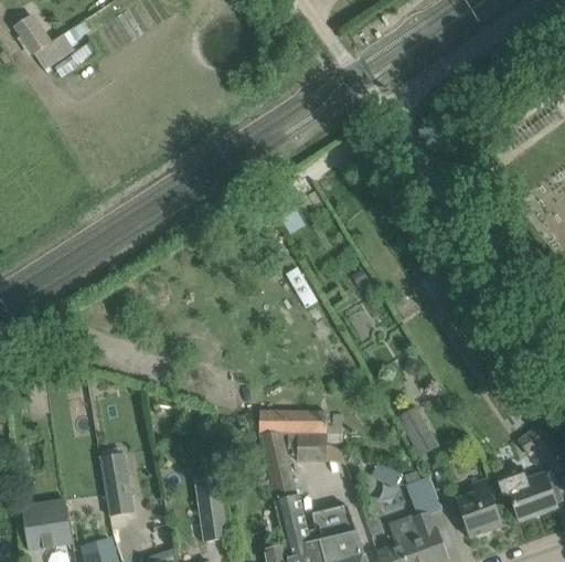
[(74,52),(63,34),(52,41),(33,12),(13,24),(32,54),(44,71),(74,52)]
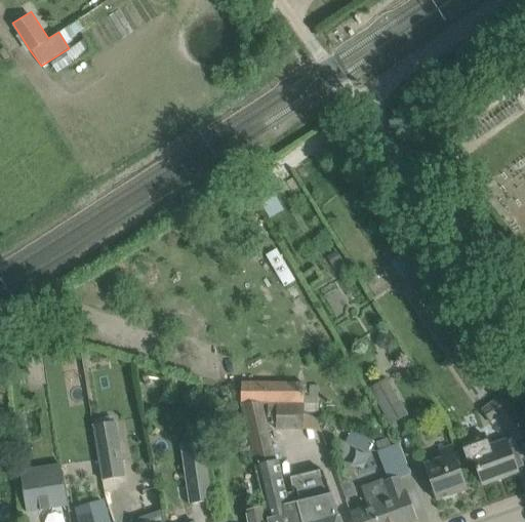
[(329,143),(314,152),(319,161),(334,153),(329,143)]
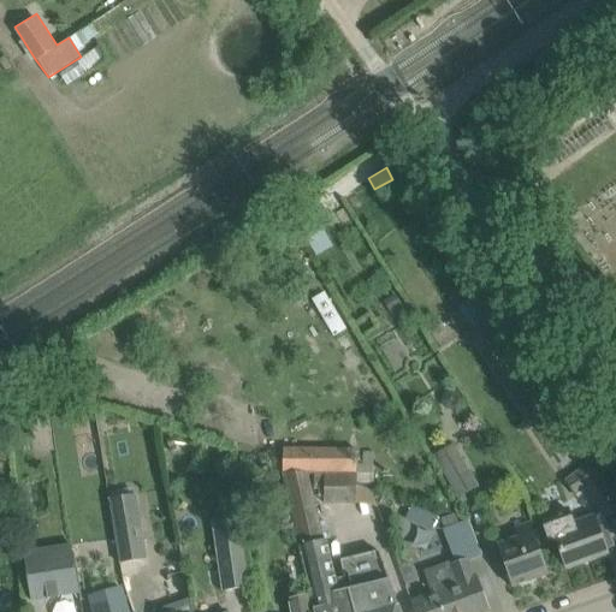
[(331,242),(318,219),(301,227),(314,251),(331,242)]
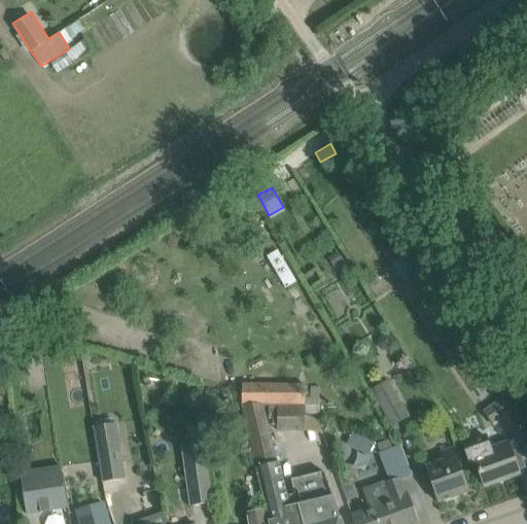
[(337,249),(328,254),(339,271),(347,266),(337,249)]
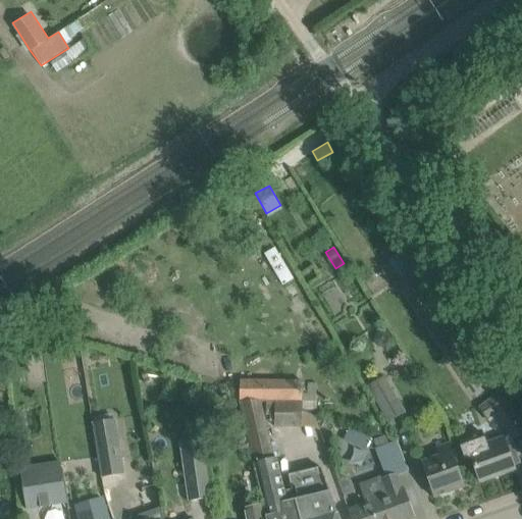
[(399,276),(410,294),(423,284),(412,267),(399,276)]
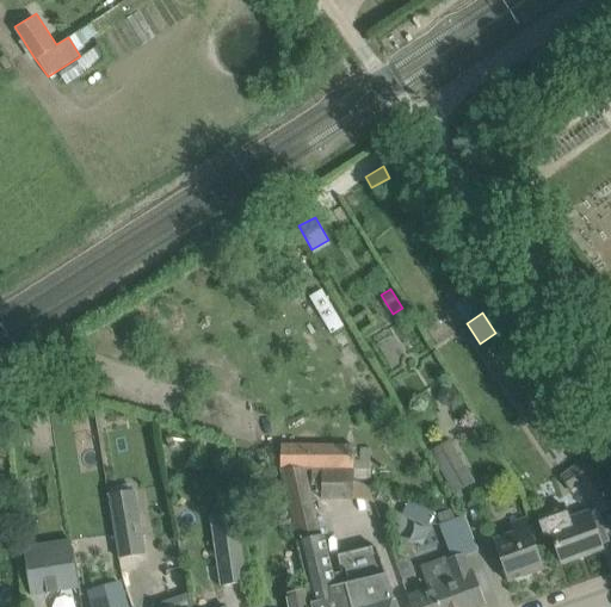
[(321,319),(338,352),(347,347),(329,314),(321,319)]
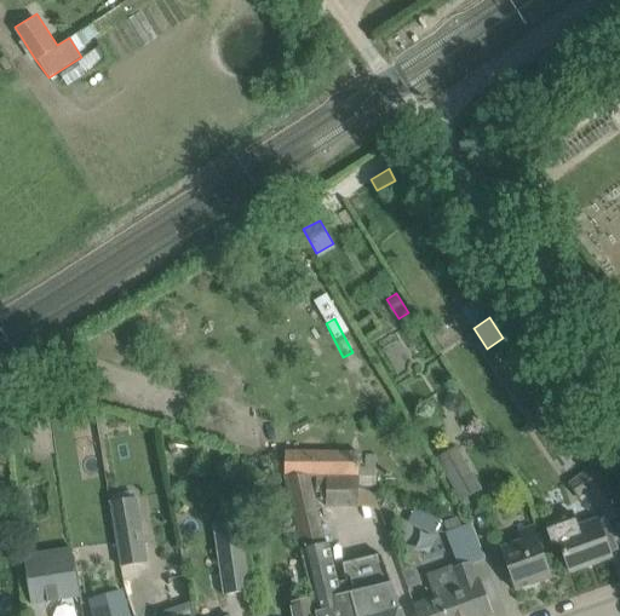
[(437,455),(463,498),(481,487),(455,444),(437,455)]
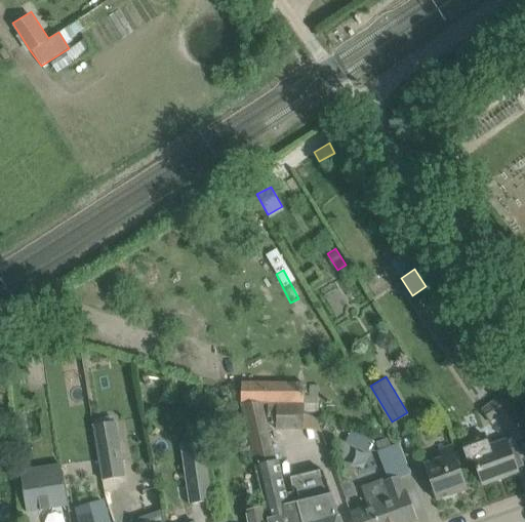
[(241,380),(241,401),(304,401),(304,379),(241,380)]
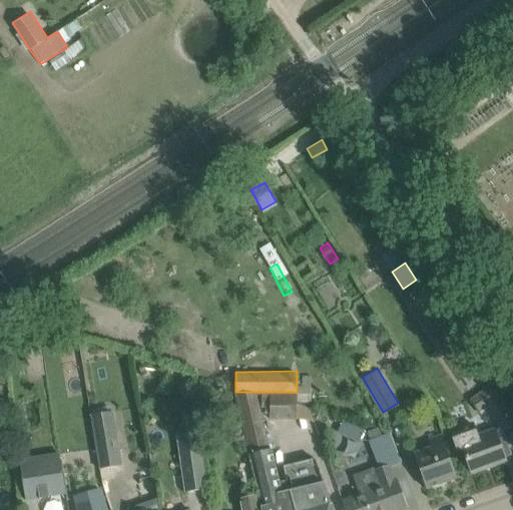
[(498,426),(498,427),(510,419),(512,423),(512,416),(491,384),(471,397),(481,411),(488,406),(500,425),(498,426)]
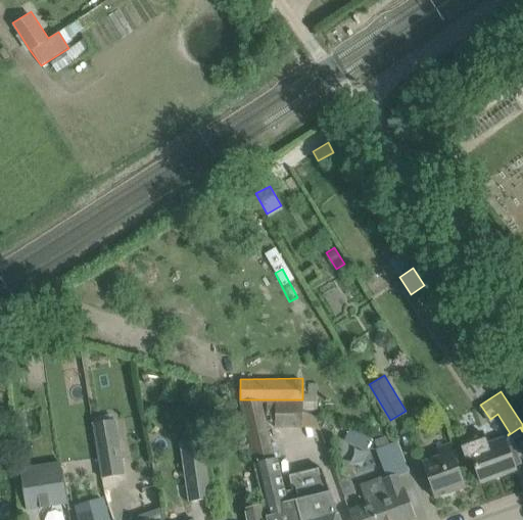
[(241,399),(246,426),(268,519),(342,519),(340,511),(338,512),(320,465),(289,474),(292,487),(283,490),(275,456),(273,457),(265,421),(259,399),(241,399)]
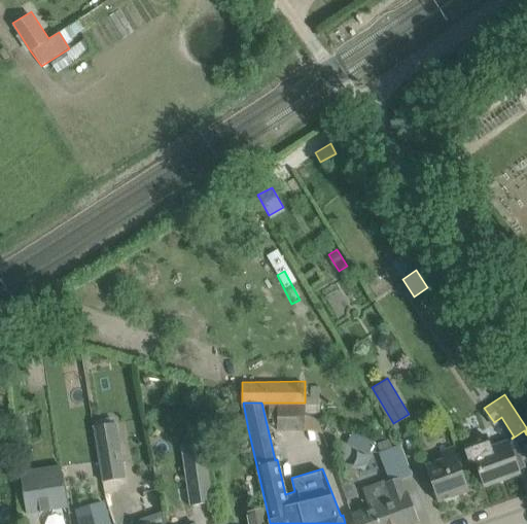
[(269,416),(273,416),(273,423),(277,423),(277,428),(304,428),(304,404),(277,404),(269,404),(269,416)]
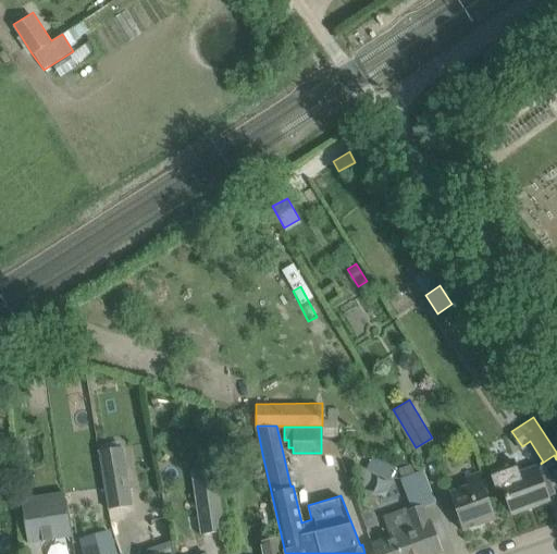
[(98,451),(102,474),(108,507),(131,503),(121,446),(98,451)]
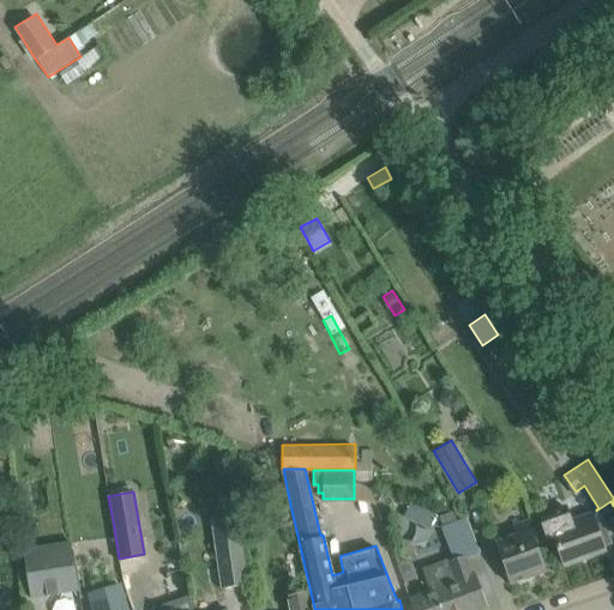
[(566,502),(539,512),(542,523),(548,538),(554,536),(565,563),(605,549),(600,536),(602,535),(603,535),(603,533),(605,533),(605,532),(606,532),(606,531),(606,530),(607,529),(606,527),(602,515),(594,518),(593,512),(572,519),(570,512),(566,502)]
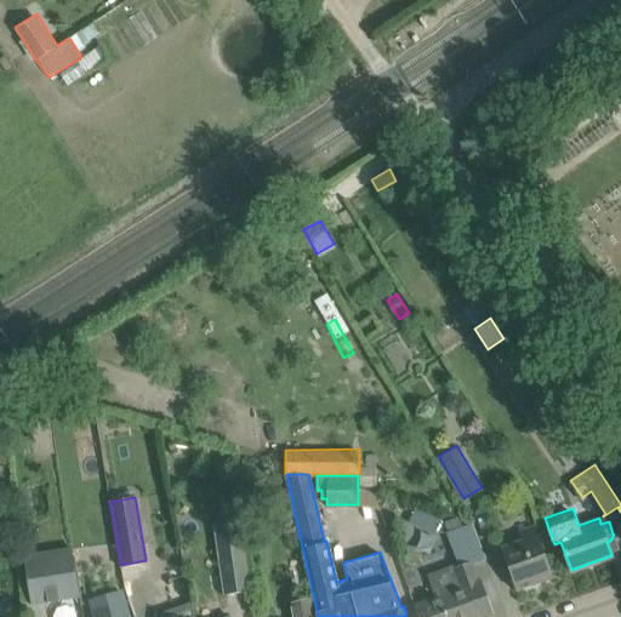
[(459,565),(455,566),(454,564),(427,572),(434,596),(416,603),(421,616),(479,616),(491,612),(479,578),(477,580),(471,563),(486,558),(472,521),(446,531),(459,565)]
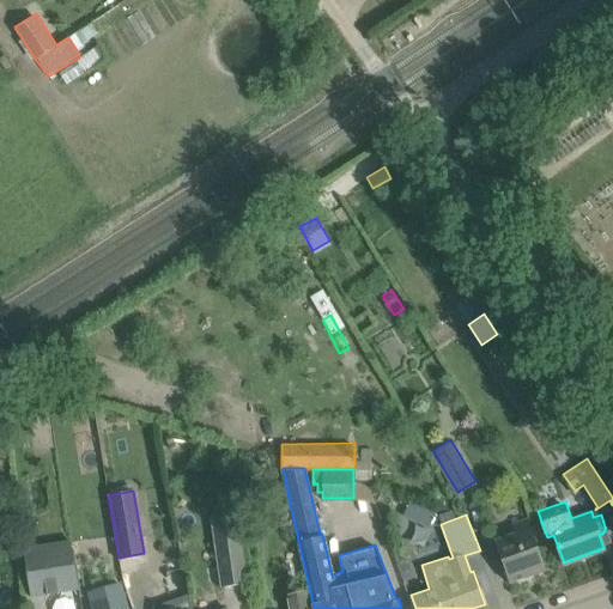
[(493,539),(510,582),(546,568),(527,517),(513,523),(515,530),(493,539)]
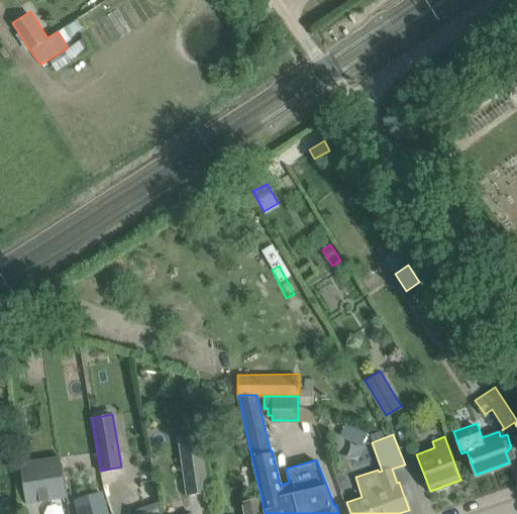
[(181,456),(186,494),(209,490),(204,453),(181,456)]
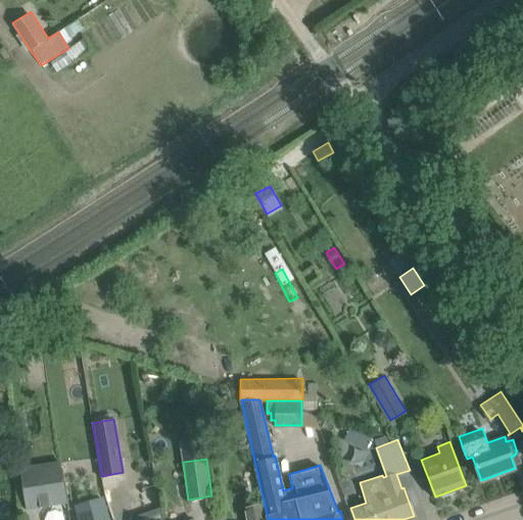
[(26,508),(66,501),(59,461),(18,467),(26,508)]
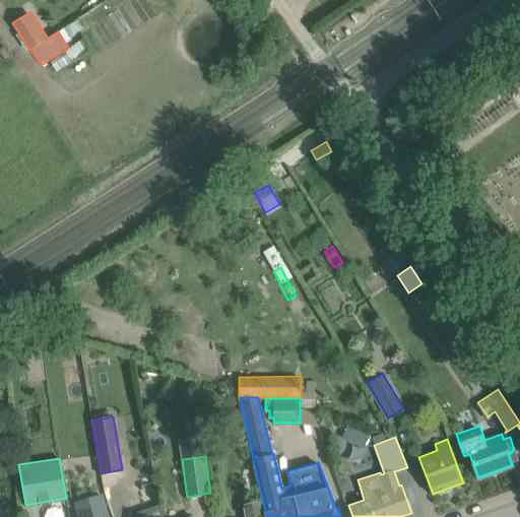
[(85,479),(71,483),(76,500),(90,497),(85,479)]
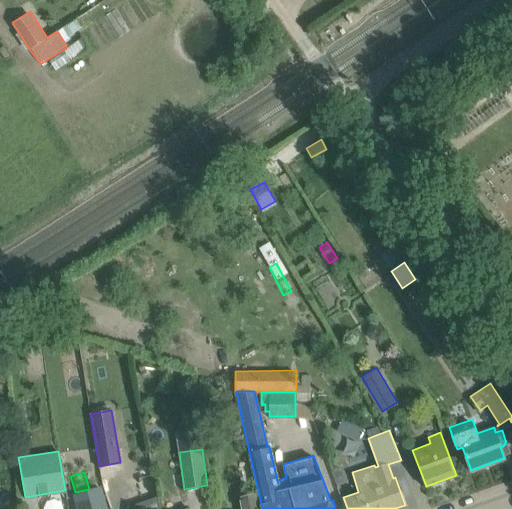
[(72,493),(77,508),(111,508),(103,485),(89,489),(75,492),(72,493)]
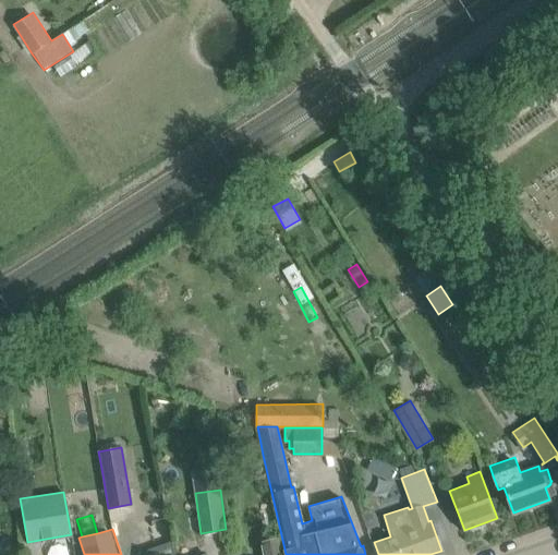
[(281,554),(276,538),(261,541),(264,554),(281,554)]
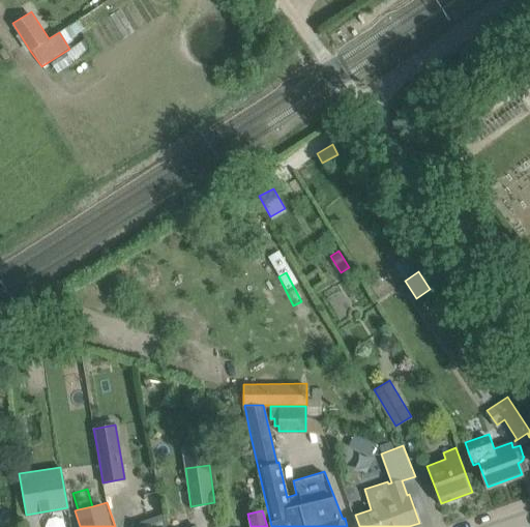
[(162,526),(167,525),(163,513),(133,523),(134,526),(162,526)]
